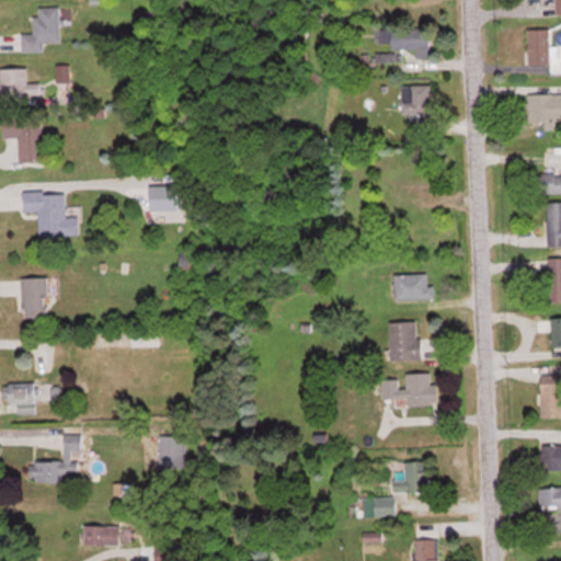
[(61,42),(60,7),(38,7),(39,16),(34,16),(34,33),(22,33),(22,50),(45,50),(45,43),(61,42)]
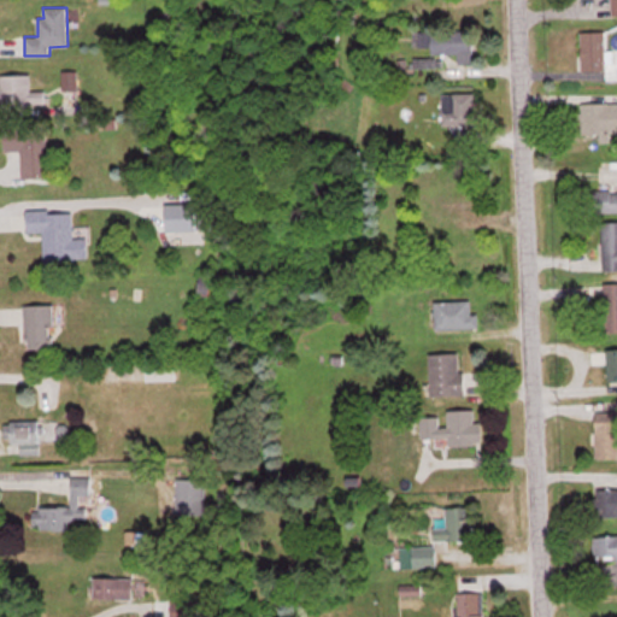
[(475,30),(415,33),(415,46),(433,45),(433,58),(416,58),(416,66),(436,65),(436,54),(458,54),(459,63),(475,62),(475,30)]
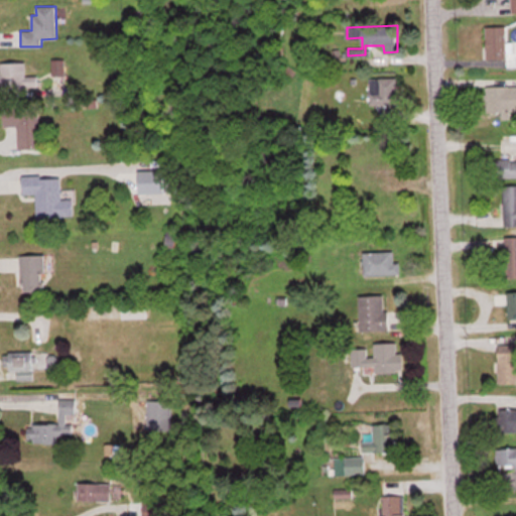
[(515,40),(508,41),(508,25),(487,26),(487,58),(515,57),(515,66),(515,65),(515,40)]
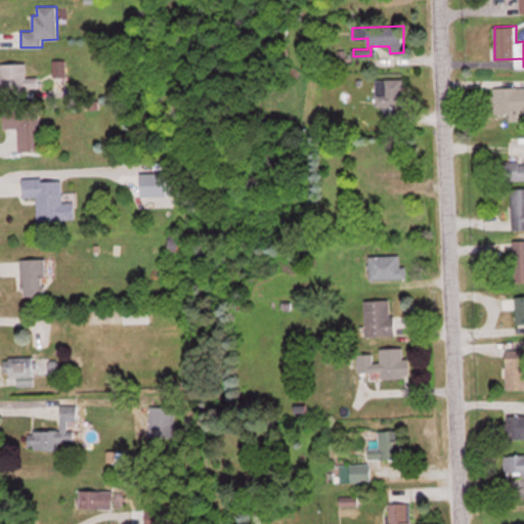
[(0,89),(40,88),(40,77),(27,77),(27,62),(0,62),(0,89)]
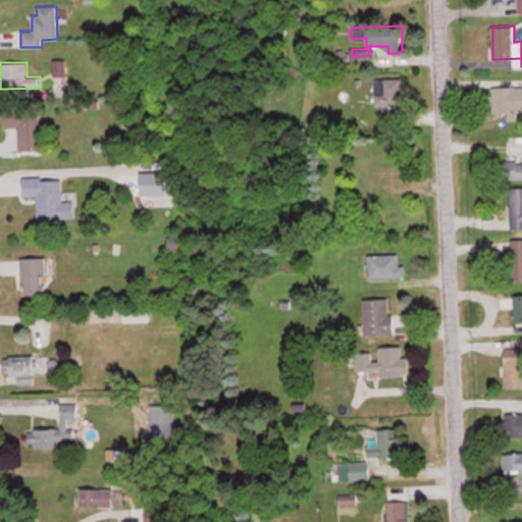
[(374,77),(374,105),(403,105),(403,77),(374,77)]
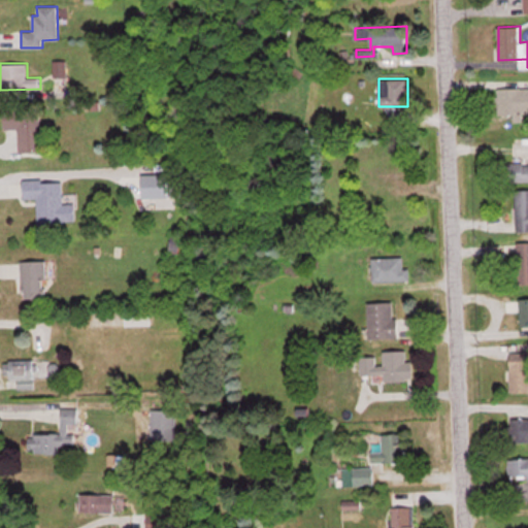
[(527,112),(527,87),(498,87),(498,113),(513,113),(513,121),(523,121),(523,112),(527,112)]
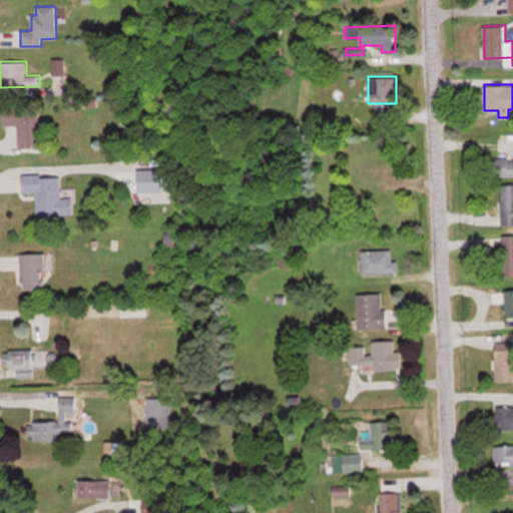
[(39,104),(4,105),(4,124),(17,124),(18,146),(39,146),(39,104)]
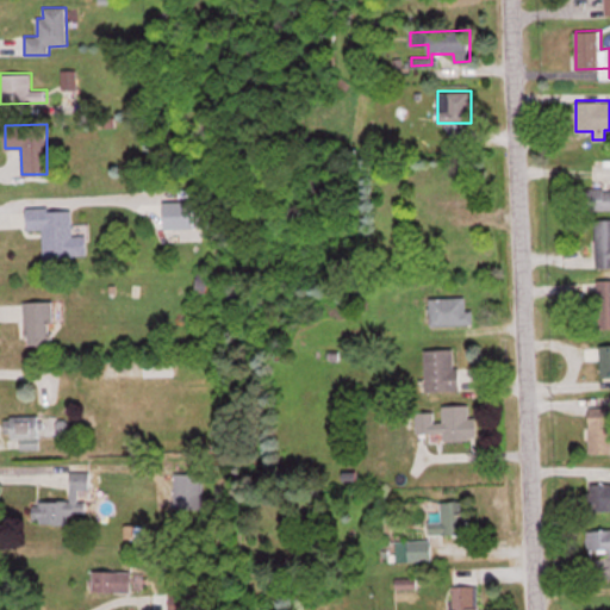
[(609,187),(584,188),(584,210),(609,209),(609,187)]
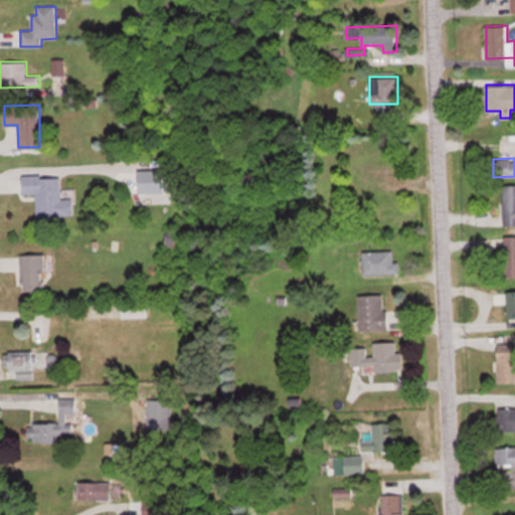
[(37,217),(62,217),(61,175),(23,175),(23,194),(37,194),(37,217)]
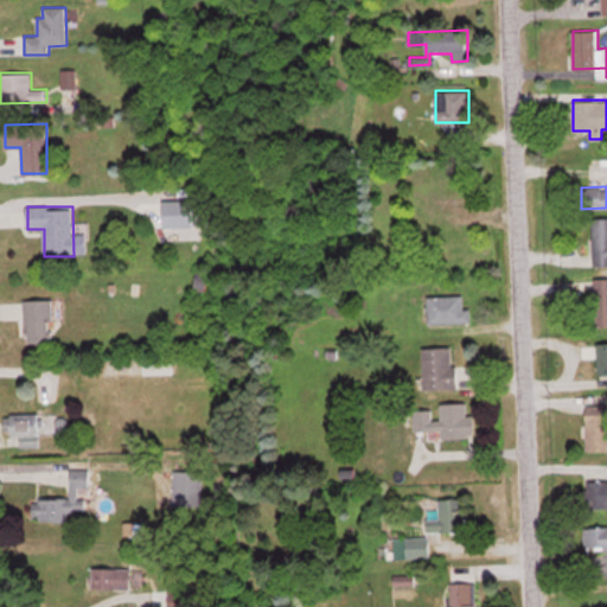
[(428,323),(472,323),(472,307),(467,307),(467,295),(428,295),(428,323)]
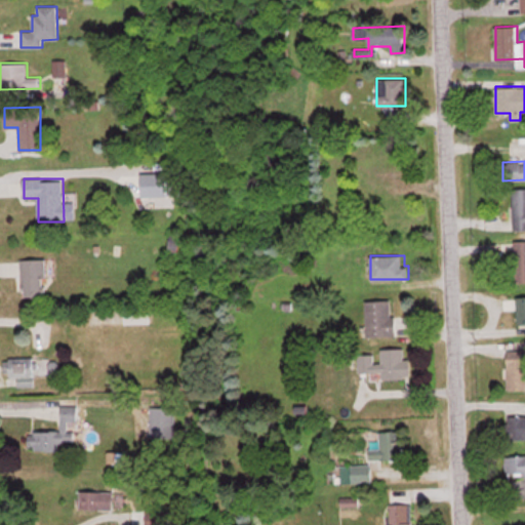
[(21,259),(21,296),(46,296),(46,259),(21,259)]
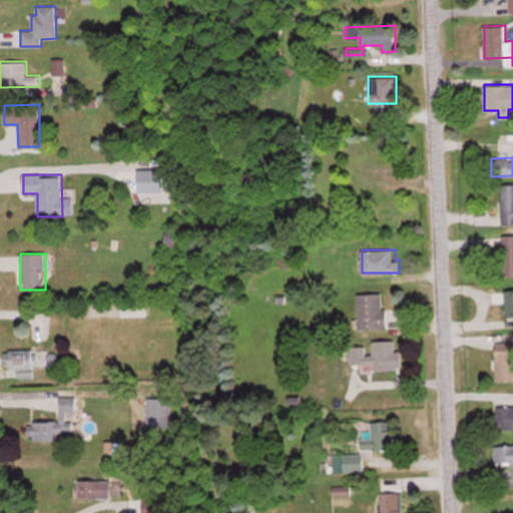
[(385,328),(385,293),(358,294),(359,328),(385,328)]
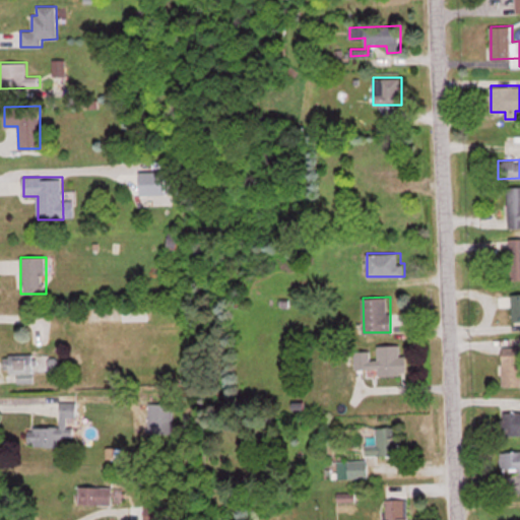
[(401,344),(378,345),(378,359),(370,359),(370,350),(354,350),(355,376),(401,375),(401,344)]
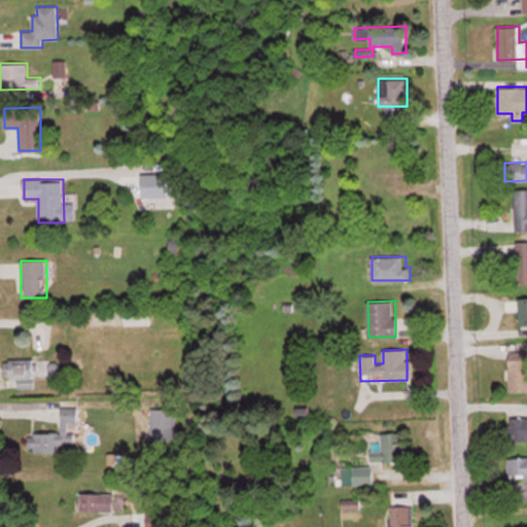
[(526,350),(510,351),(510,390),(526,390),(526,350)]
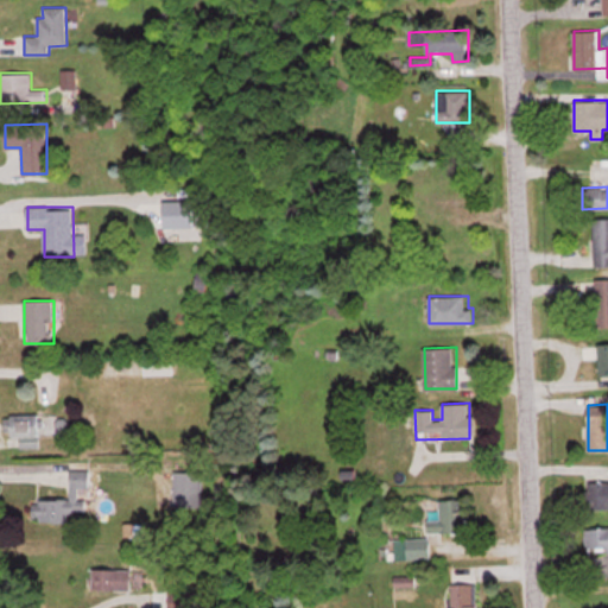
[(7,413),(7,435),(64,435),(64,413),(7,413)]
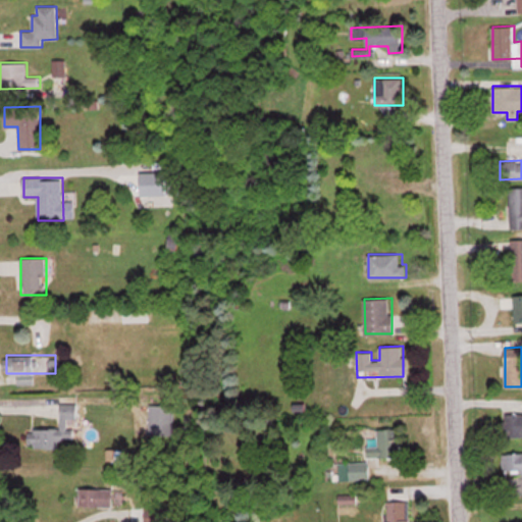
[(34,427),(34,448),(58,448),(58,438),(70,438),(70,418),(76,418),(76,404),(61,404),(60,428),(34,427)]
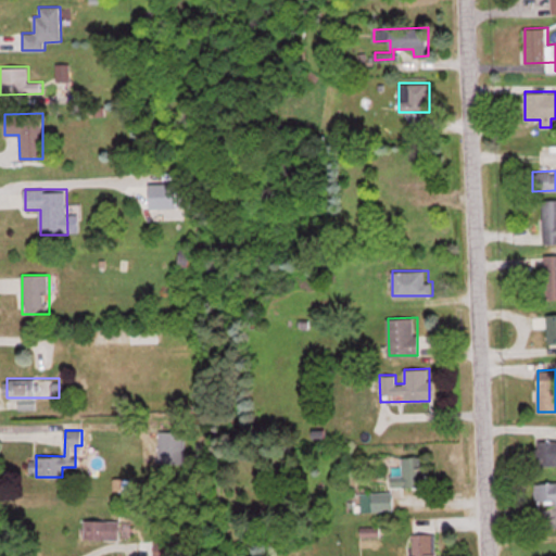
[(159,464),(185,464),(185,431),(159,431),(159,464)]
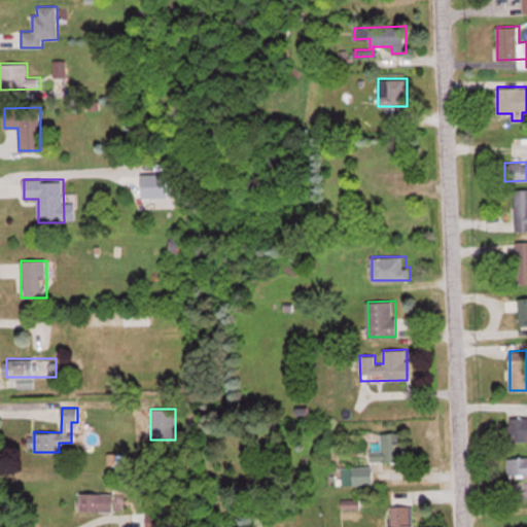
[(508,441),(526,440),(526,416),(508,417),(508,441)]
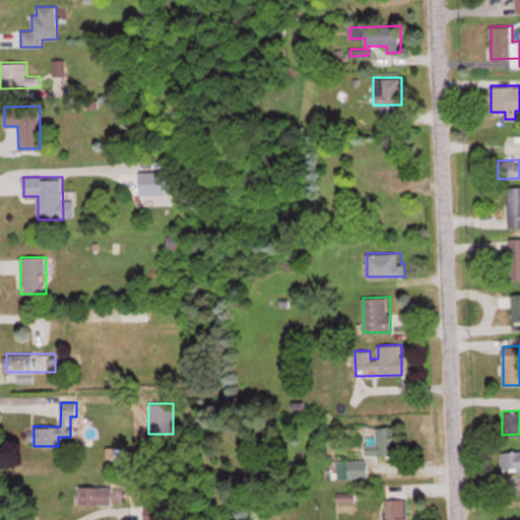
[(377,444),(366,444),(366,454),(398,454),(398,426),(377,426),(377,444)]
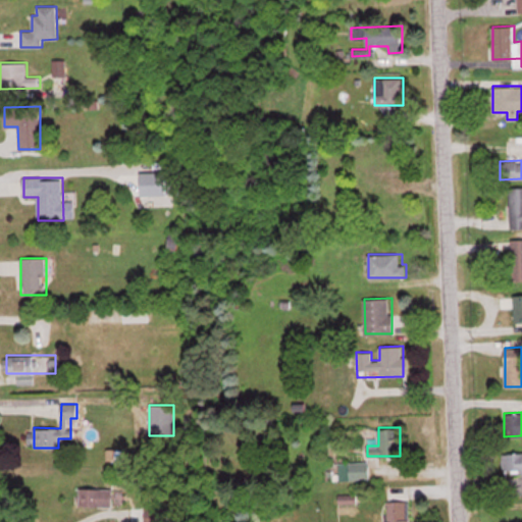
[(369,479),(369,462),(338,462),(338,479),(369,479)]
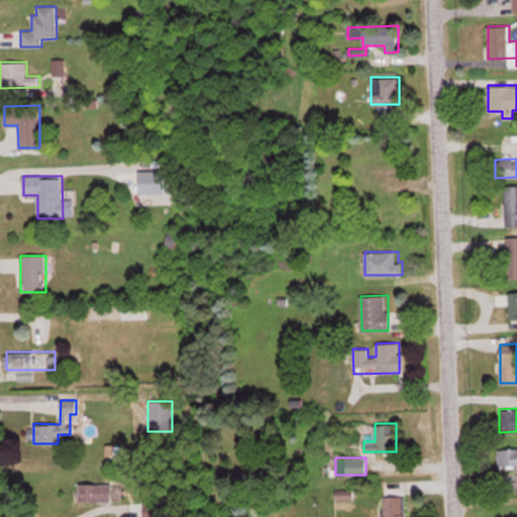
[(80,484),(80,500),(113,500),(113,484),(80,484)]
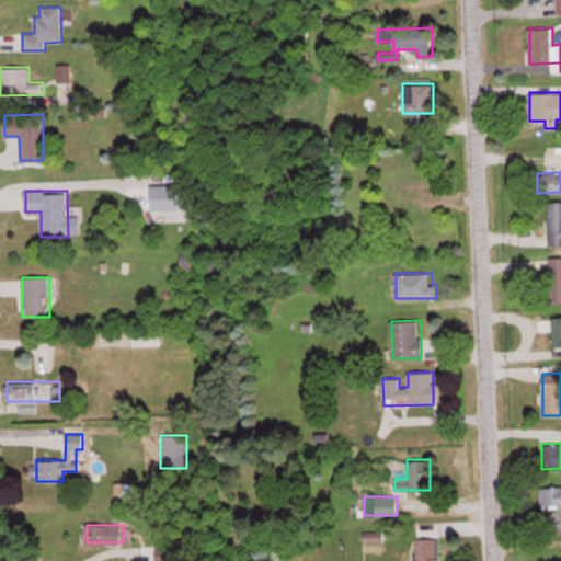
[(442,560),(442,537),(418,538),(418,560),(442,560)]
